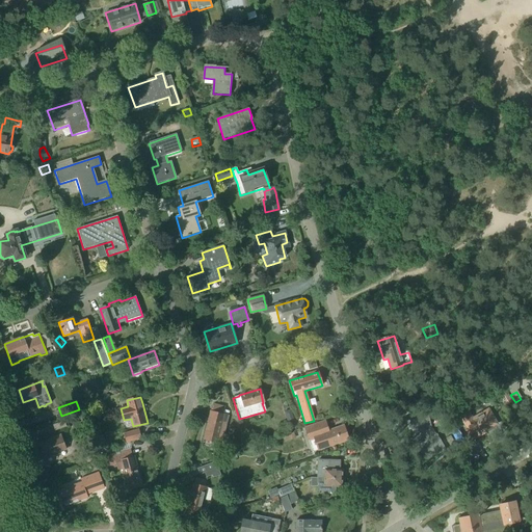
[(220,444),(228,416),(222,415),(223,407),(213,404),(211,411),(210,411),(203,440),(220,444)]
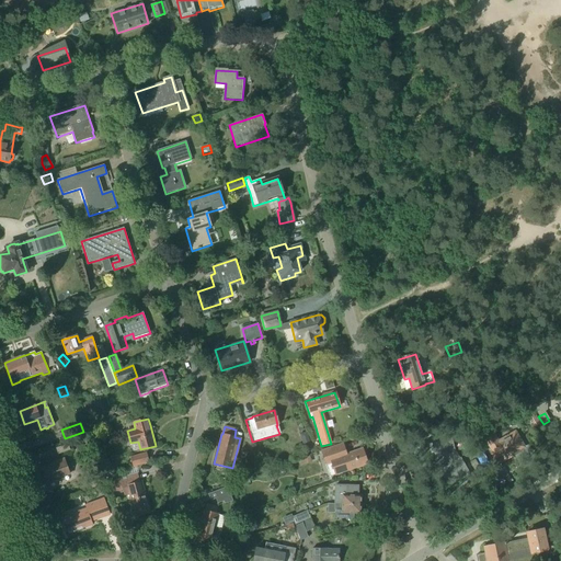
[(500,442),(494,433),(483,438),(492,455),(499,465),(519,453),(517,450),(523,447),(515,433),(500,442)]
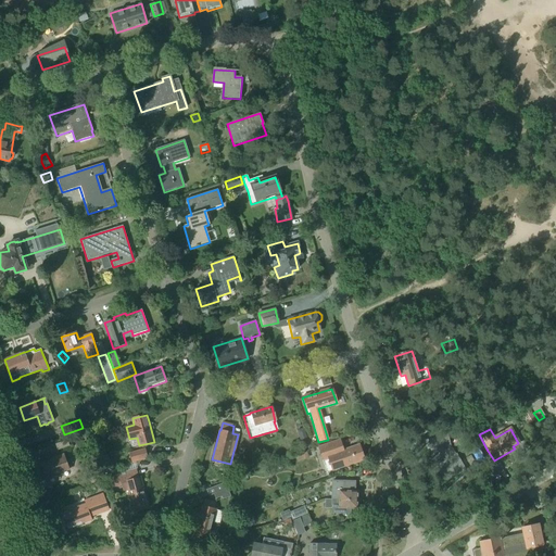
[(428,440),(430,450),(438,447),(445,460),(438,465),(447,481),(466,470),(456,454),(455,454),(451,445),(449,436),(428,440)]
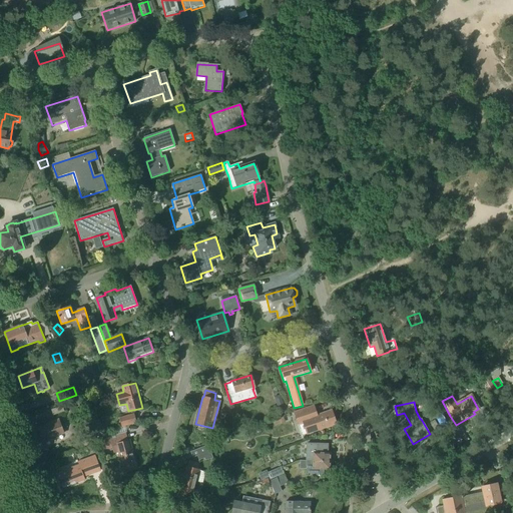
[(317,416),(314,407),(295,413),(299,425),(304,423),(307,434),(336,424),(334,418),(335,418),(333,413),(332,413),(331,411),(317,416)]
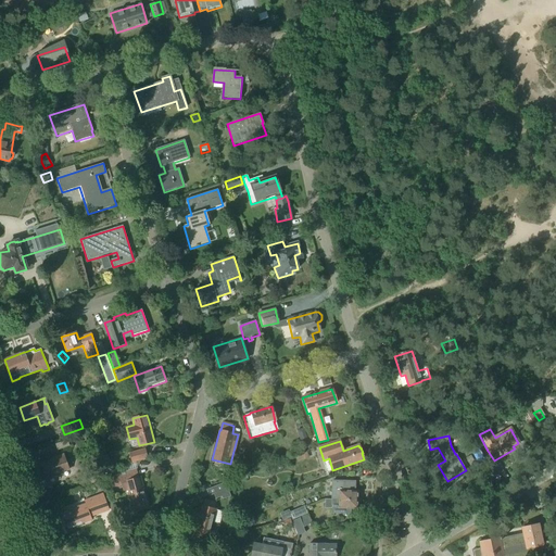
[(131,464),(148,459),(146,449),(129,453),(131,464)]
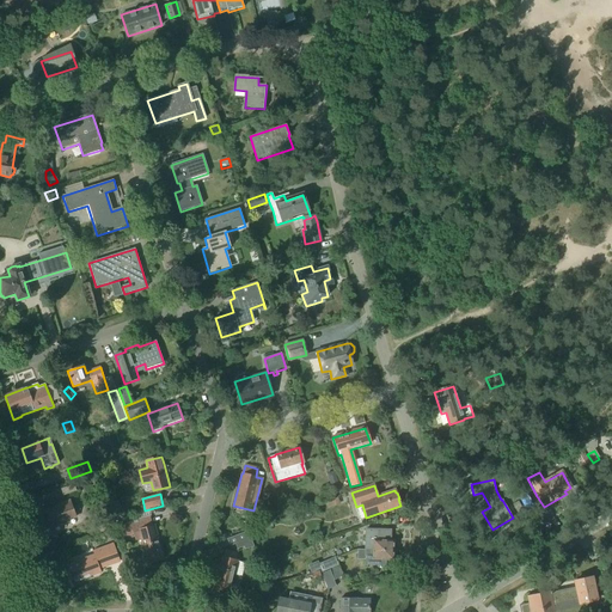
[(328,509),(341,505),(338,499),(325,503),(328,509)]
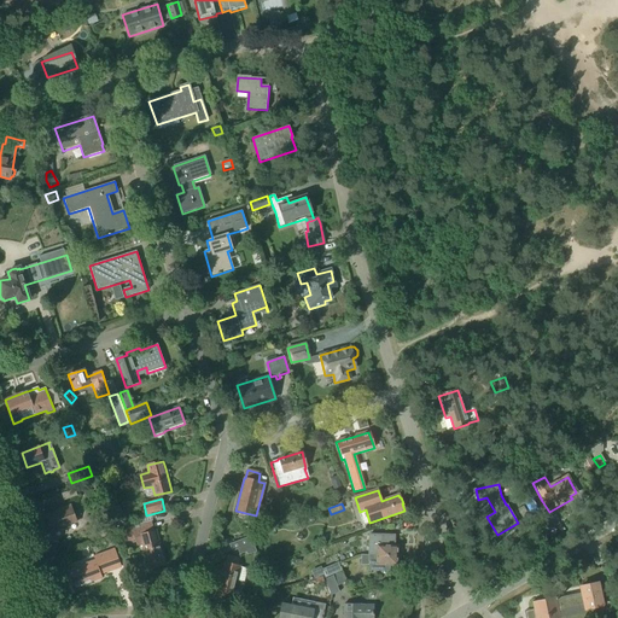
[(53,534),(68,528),(68,525),(77,522),(70,505),(59,509),(60,511),(46,517),(53,534)]
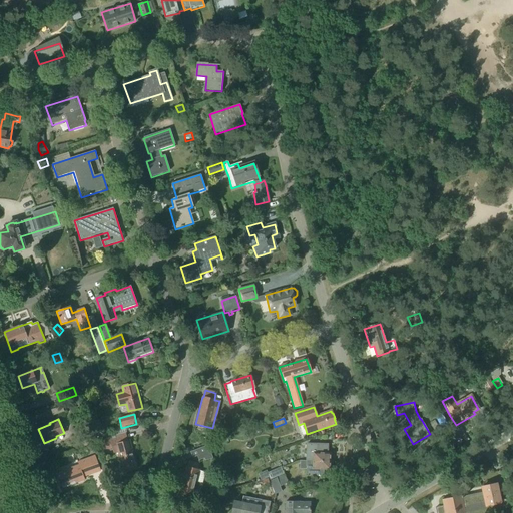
[(128,441),(126,434),(100,440),(103,448),(111,446),(113,453),(117,452),(123,472),(136,469),(129,441),(128,441)]
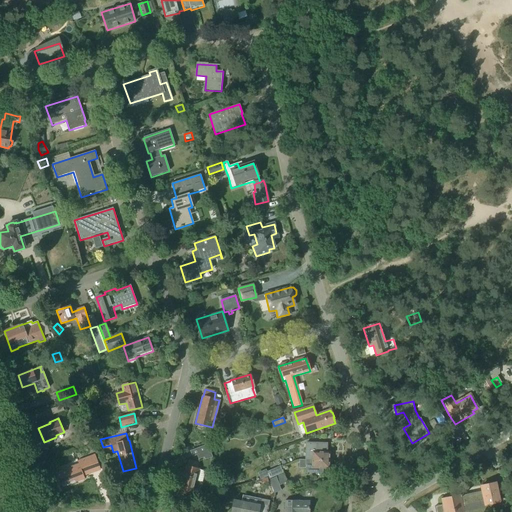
[(81,447),(90,444),(88,438),(78,442),(81,447)]
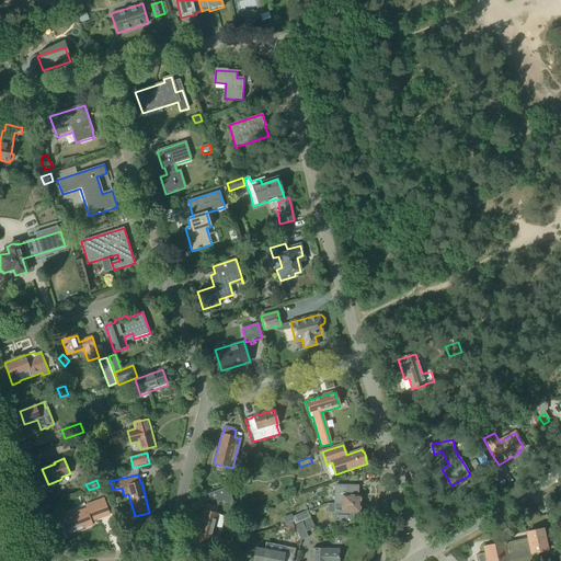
[(335,485),(335,504),(362,505),(362,495),(357,495),(357,487),(335,485)]
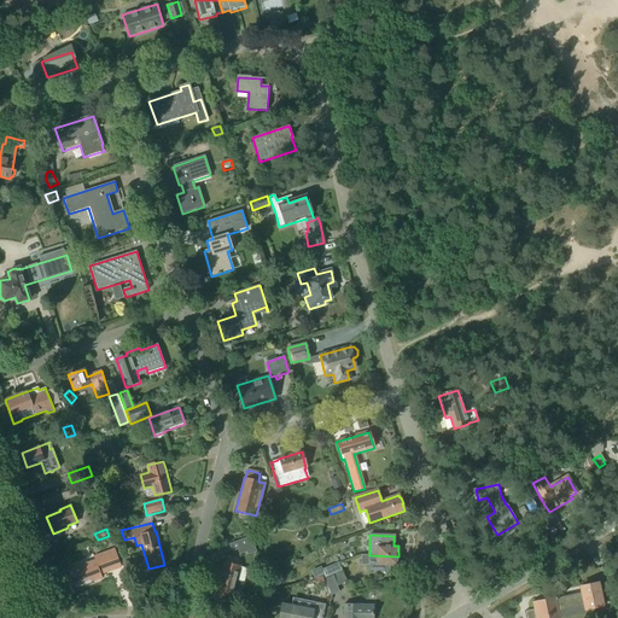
[(257,552),(250,537),(229,546),(232,553),(238,551),(240,555),(246,553),(248,555),(257,552)]
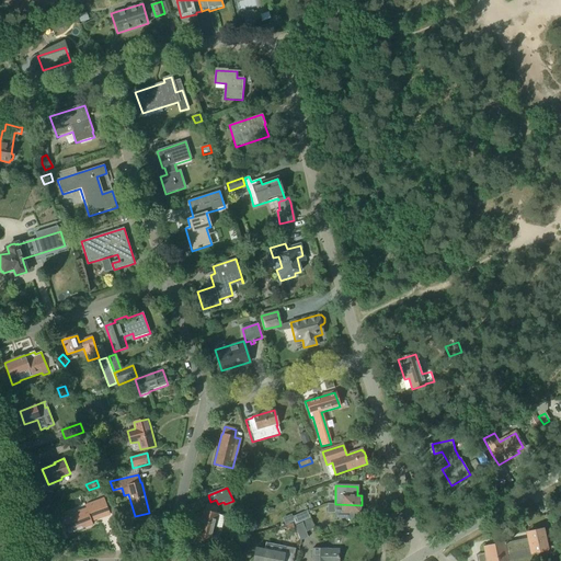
[(83,528),(93,525),(91,522),(110,515),(103,499),(84,505),(86,508),(60,518),(66,531),(82,526),(83,528)]
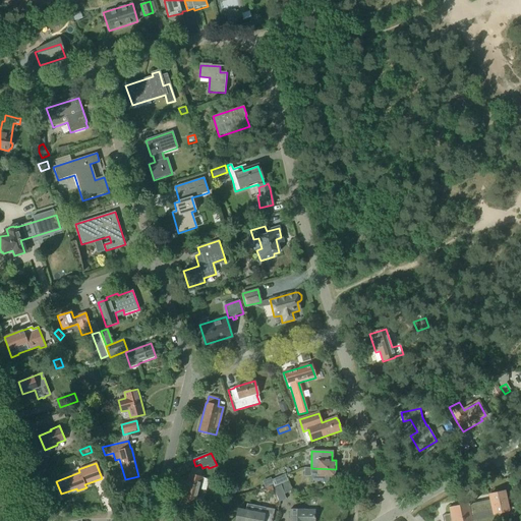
[(104,468),(104,466),(100,467),(104,478),(108,477),(106,472),(110,471),(109,466),(104,468)]
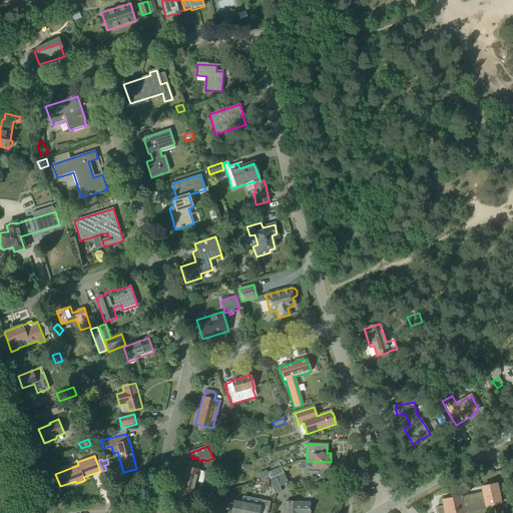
[(180,486),(178,493),(192,497),(194,490),(196,482),(202,484),(205,472),(198,471),(197,470),(198,464),(188,461),(186,467),(185,467),(180,486)]
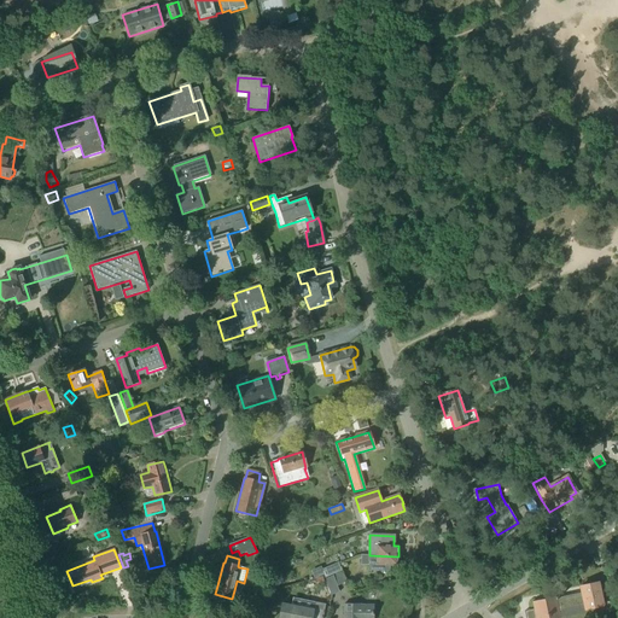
[(397,566),(398,557),(369,555),(369,565),(368,571),(390,572),(390,566),(397,566)]
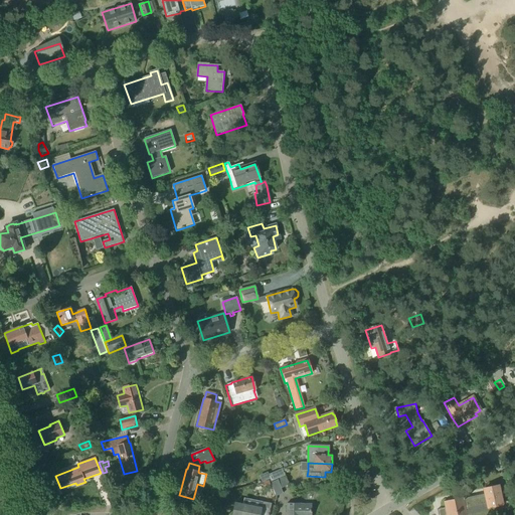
[(271,483),(285,476),(283,470),(269,477),(271,483)]
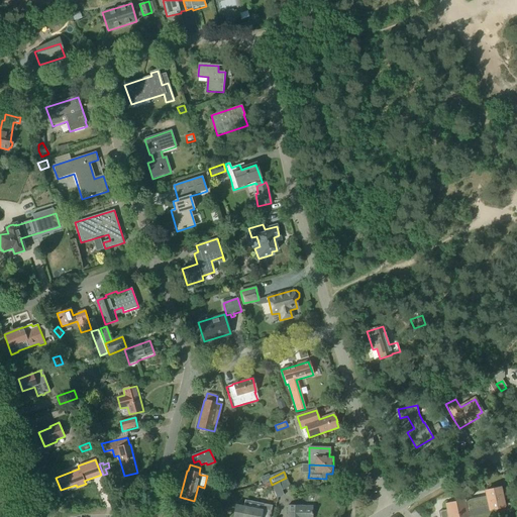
[(283,491),(289,488),(286,480),(279,483),(283,491)]
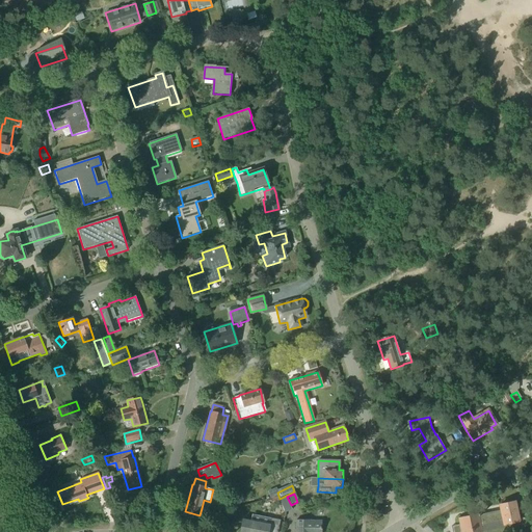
[(273,506),(280,504),(278,497),(271,499),(273,506)]
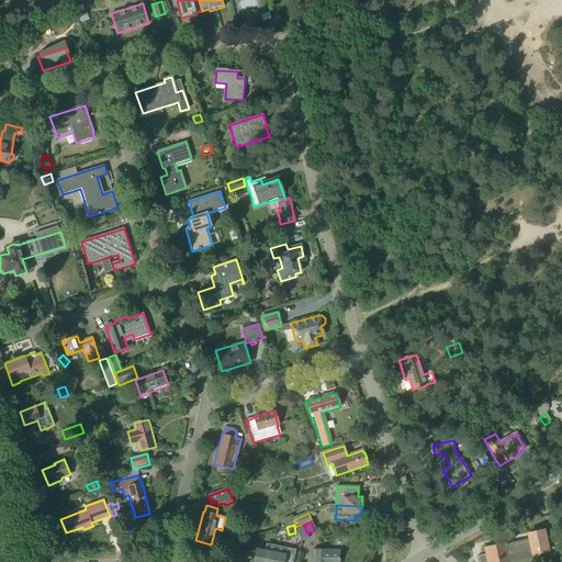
[(300,541),(308,538),(307,534),(303,525),(295,528),(300,541)]
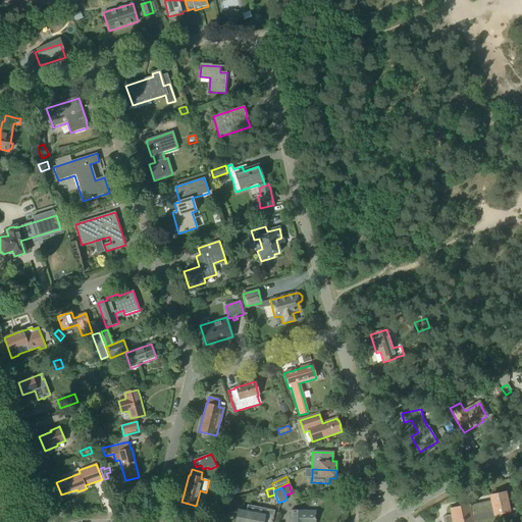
[(451,515),(447,518),(448,521),(503,521),(502,514),(510,512),(506,492),(490,497),(491,502),(481,504),(480,502),(475,503),(475,506),(470,507),(470,505),(450,509),(451,515)]
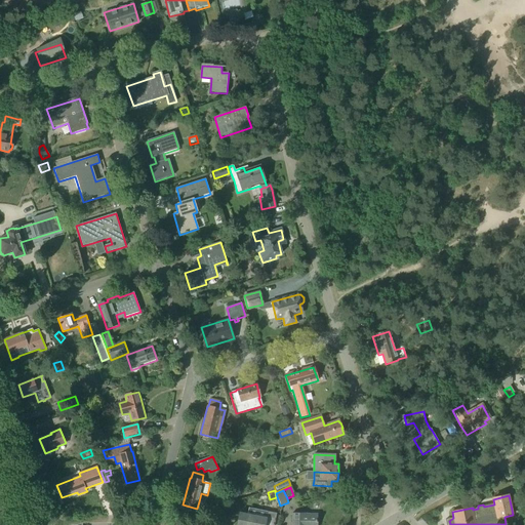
[(273,524),(276,514),(267,512),(266,519),(249,516),(249,515),(239,513),(236,524),(265,524),(266,524),(268,524),(267,524),(273,524)]
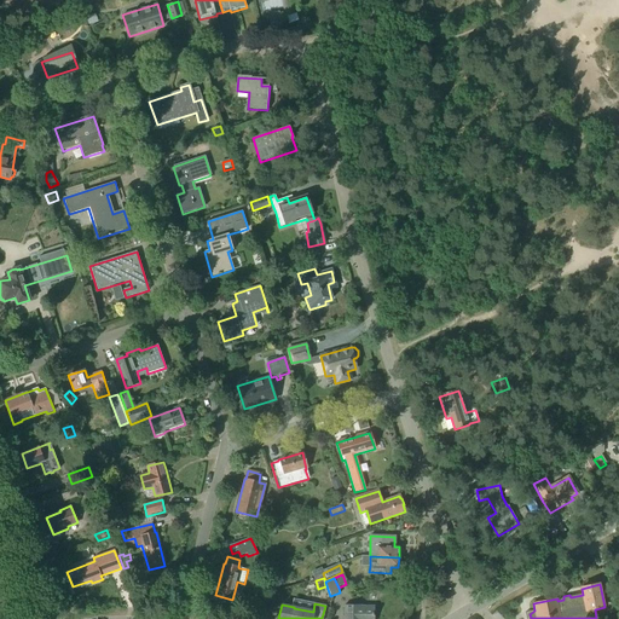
[(360,607),(345,607),(345,618),(372,618),(374,607),(360,607)]
